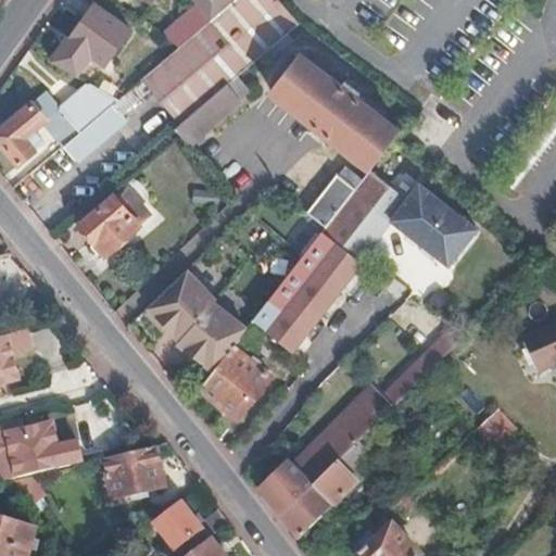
[(236,76),(299,23),(279,0),(234,0),(179,46),(144,76),(182,121),(236,76)]
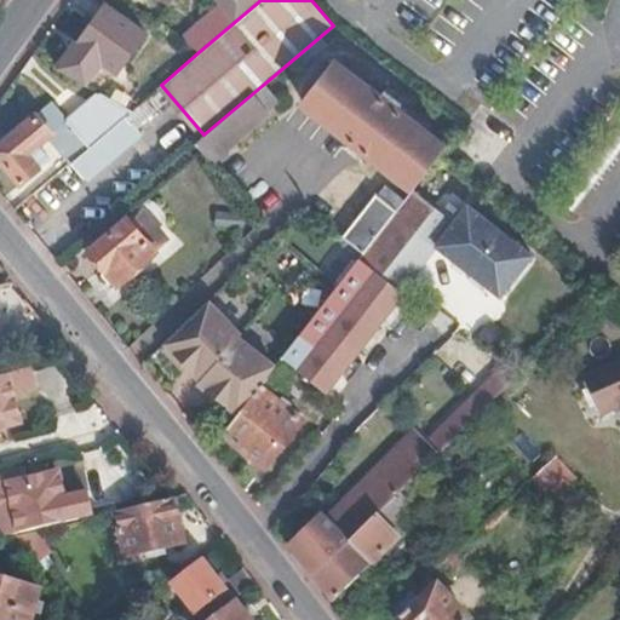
[(219,0),(222,3),(181,38),(200,51),(260,0),(219,0)]
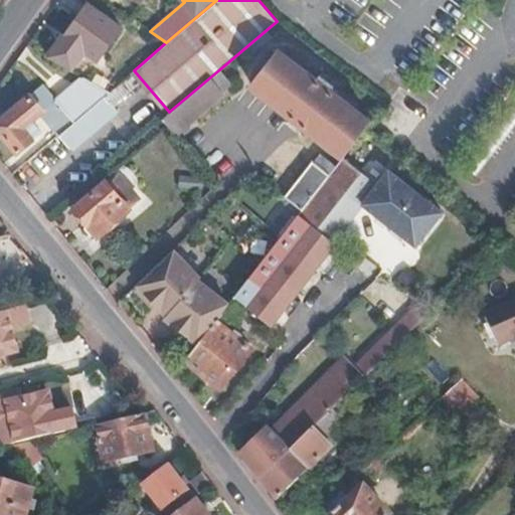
[(120,25),(88,3),(65,36),(97,57),(120,25)]
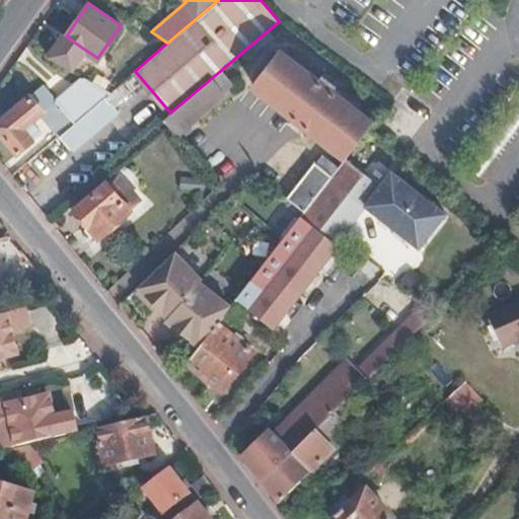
[(345,156),(366,128),(371,122),(332,91),(337,85),(323,74),(318,79),(280,51),(252,85),(345,156)]
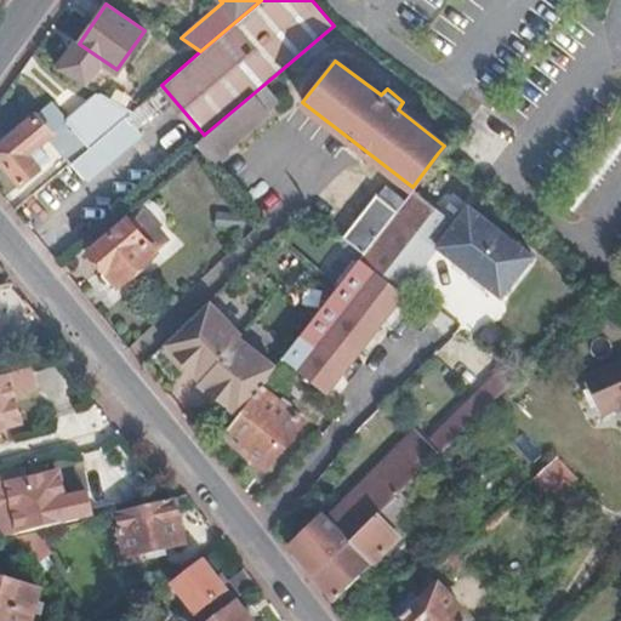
[(272,96),(263,85),(204,135),(191,147),(204,161),(267,108),(263,103),(272,96)]
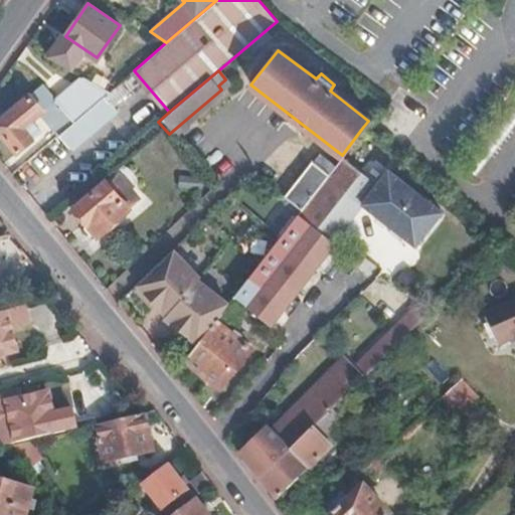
[(109,92),(83,76),(53,101),(40,84),(0,119),(0,134),(15,154),(39,134),(30,122),(40,113),(58,134),(97,103),(103,97),(109,92)]
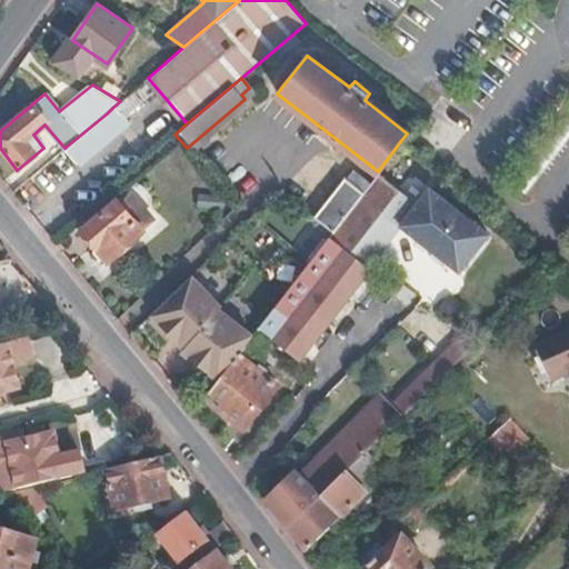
[(113,107),(107,113),(122,131),(129,126),(113,107)]
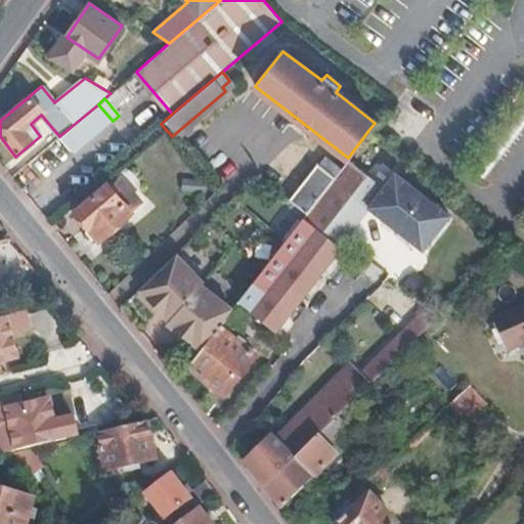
[(98,104),(59,136),(74,154),(113,121),(98,104)]
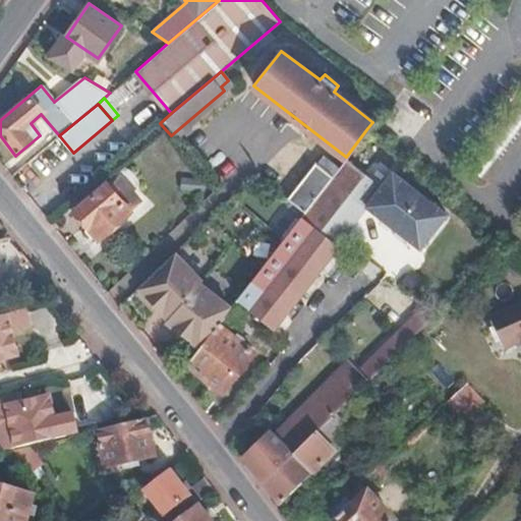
[(380,185),(344,158),(337,168),(305,210),(300,216),(335,243),(366,204),(380,185)]
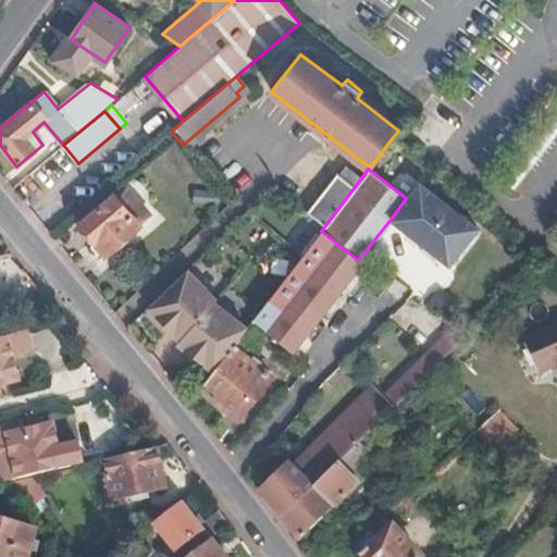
[(326,224),(360,180),(353,174),(346,181),(333,172),(305,208),(326,224)]
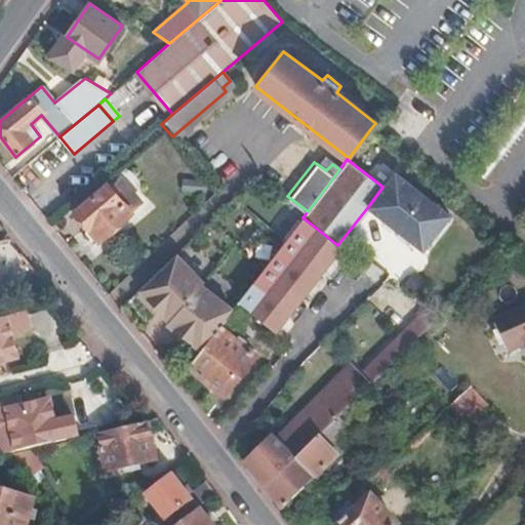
[(450,213),(396,170),(382,187),(369,205),(423,247),(450,213)]
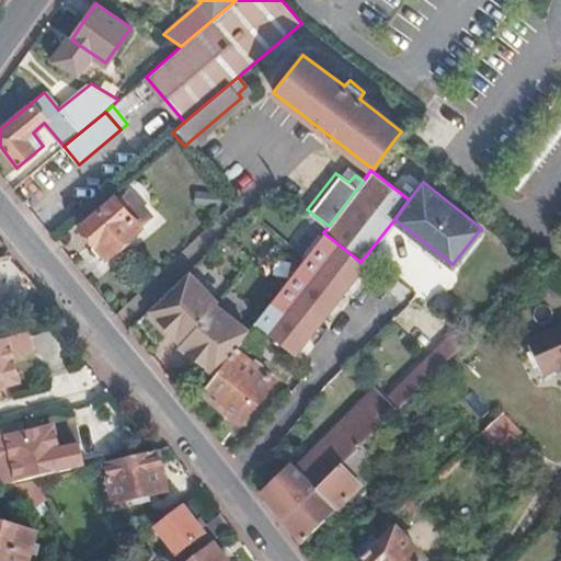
[(114,197),(82,225),(106,254),(140,228),(138,225),(150,215),(128,189),(116,199),(114,197)]
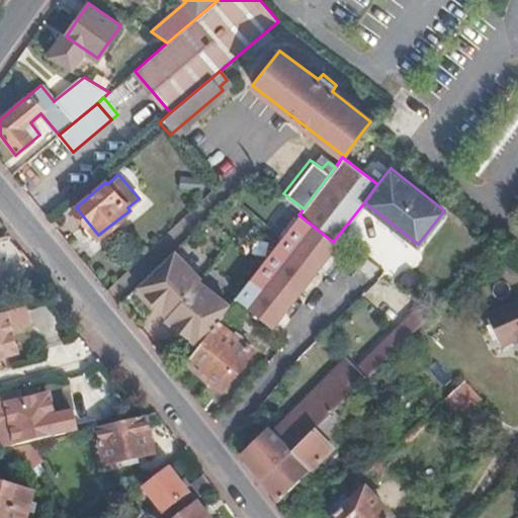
[(335,243),(333,242),(298,214),(242,289),(235,298),(247,308),(246,310),(270,328),(335,243)]
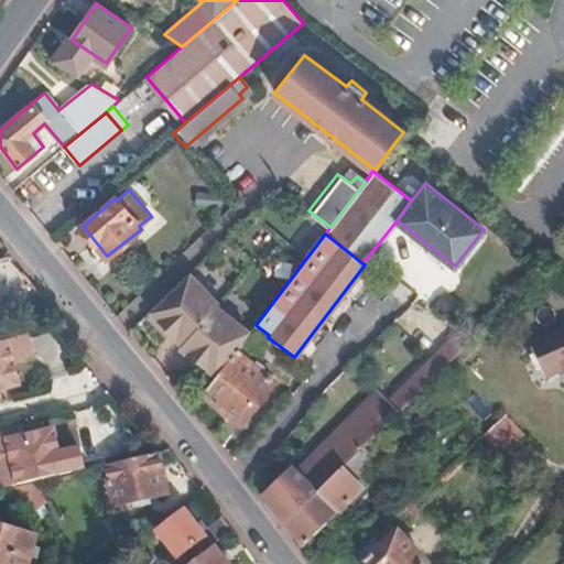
[(235,351),(241,343),(209,304),(201,311),(194,303),(174,320),(218,372),(235,351)]
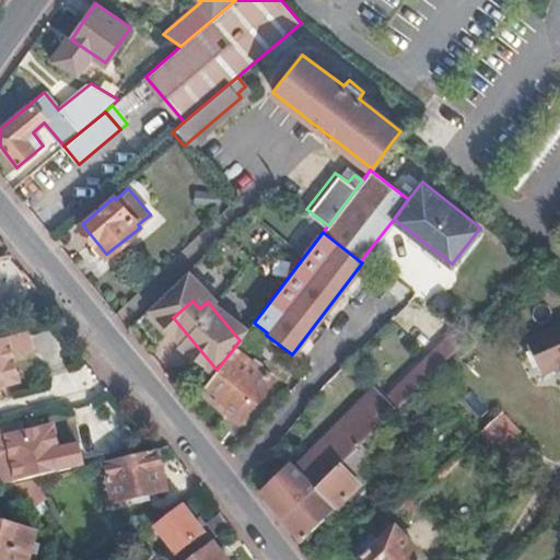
[(559,322),(526,338),(540,371),(559,362),(559,361),(559,322)]
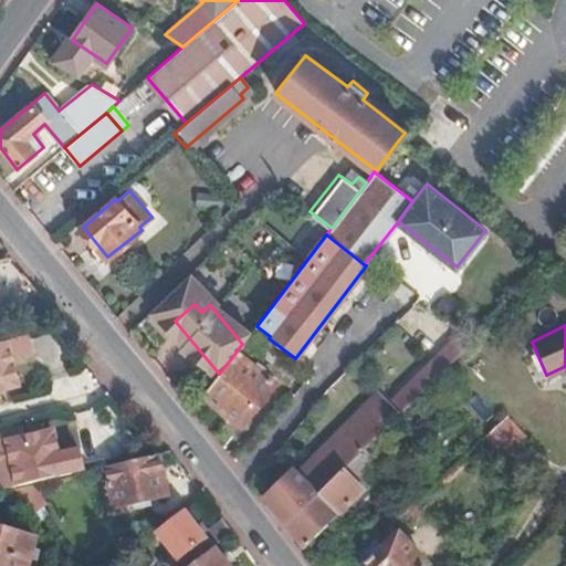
[(27,334),(0,341),(0,388),(18,384),(12,362),(32,356),(27,334)]
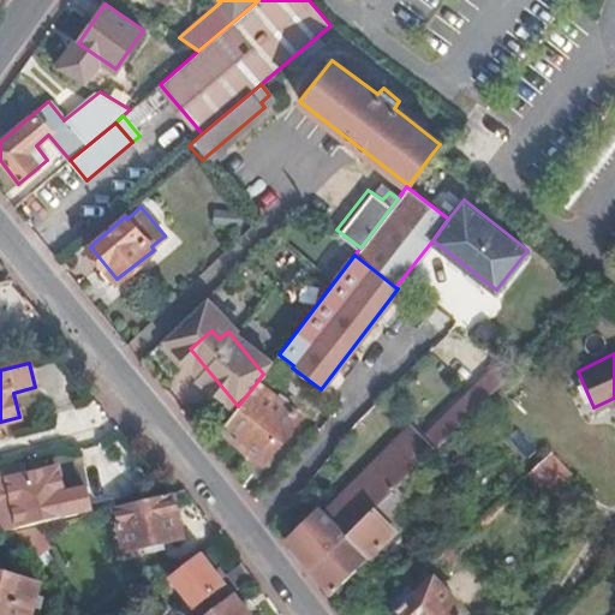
[(466,428),(473,421),(493,401),(519,375),(503,364),(479,387),(427,440),(416,429),(327,517),(324,514),(292,544),(318,577),(352,542),(351,541),(406,487),(466,428)]
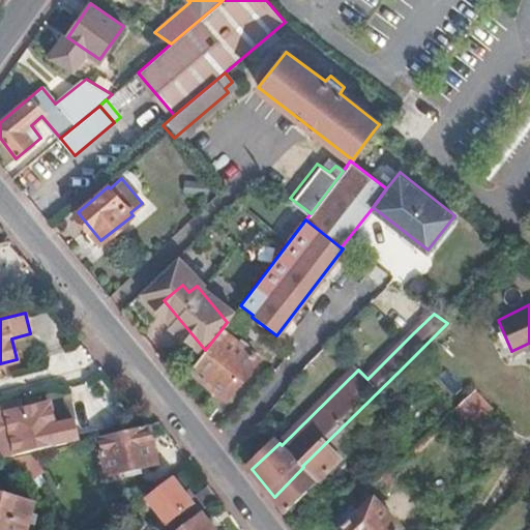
[(205,350),(188,372),(227,400),(258,359),(245,350),(249,346),(241,340),(237,344),(221,330),(205,350)]
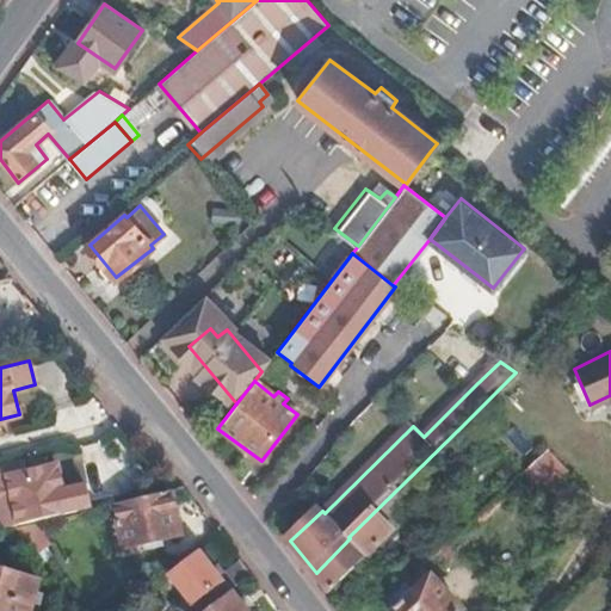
[(523,475),(541,493),(553,482),(557,487),(571,474),(549,451),(523,475)]
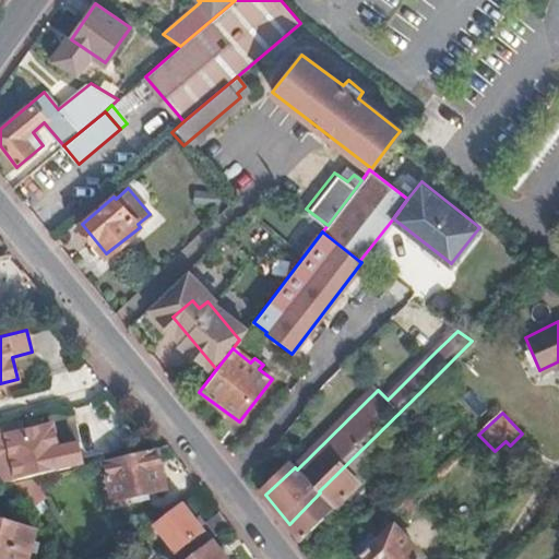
[(0,430),(0,463),(6,486),(84,466),(78,443),(58,449),(52,427),(25,433),(22,425),(0,430)]
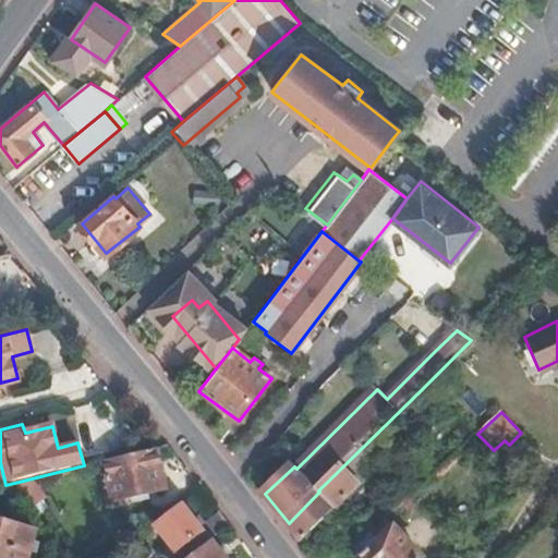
[(288,524),(303,544),(381,466),(371,455),(376,450),(368,441),(318,490),(319,492),(289,523),(288,524)]
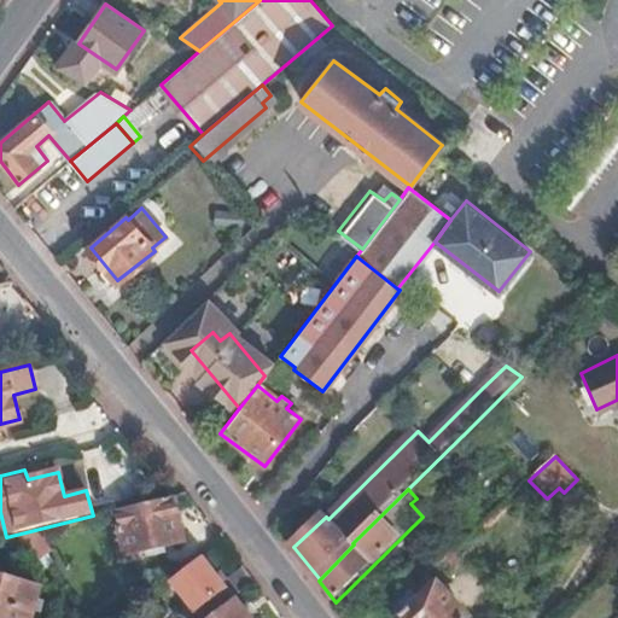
[(194,547),(185,499),(128,513),(139,559),(194,547)]
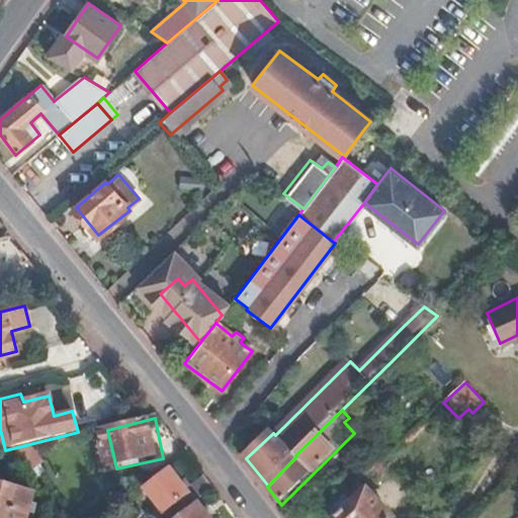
[(431,424),(426,419),(404,440),(409,444),(431,424)]
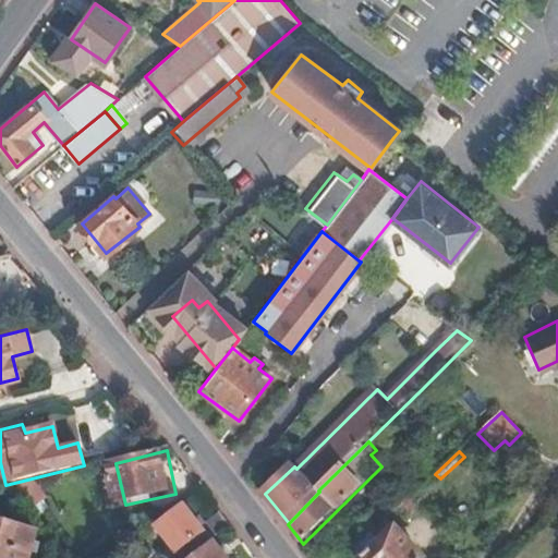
[(387,531),(398,520),(431,489),(422,481),(379,521),(383,524),(387,531)]
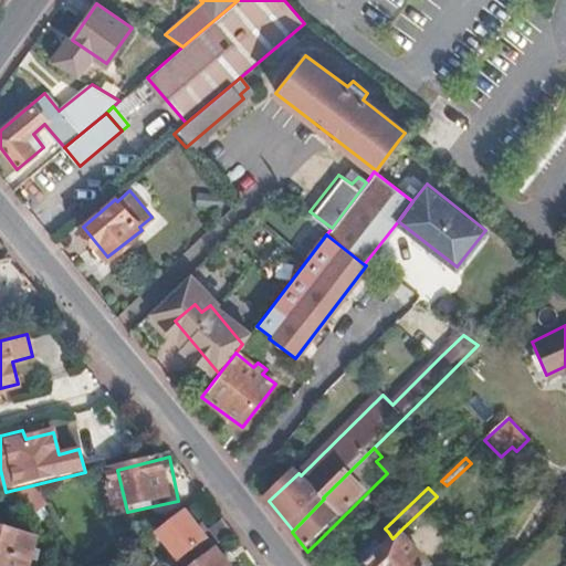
[(210,533),(196,513),(168,535),(186,559),(215,538),(210,533)]
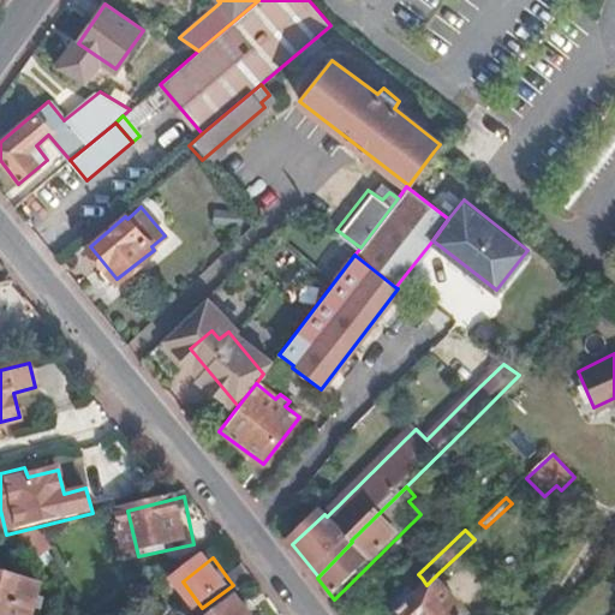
[(207,614),(214,614),(263,579),(251,563),(228,579),(233,585),(202,608),(207,614)]
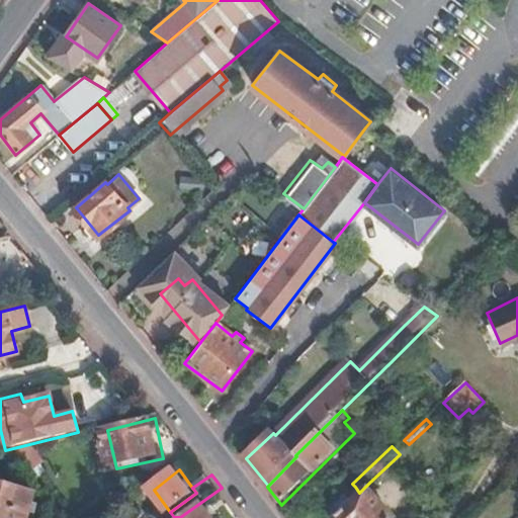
[(38,517),(46,494),(0,481),(0,517),(38,517)]
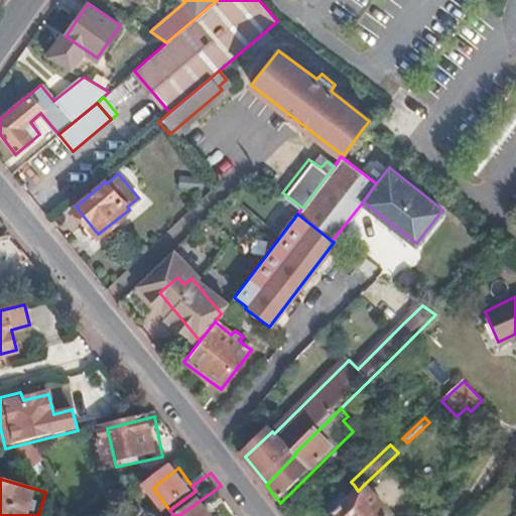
[(350,498),(344,503),(351,511),(345,515),(399,515),(368,481),(358,491),(350,498)]
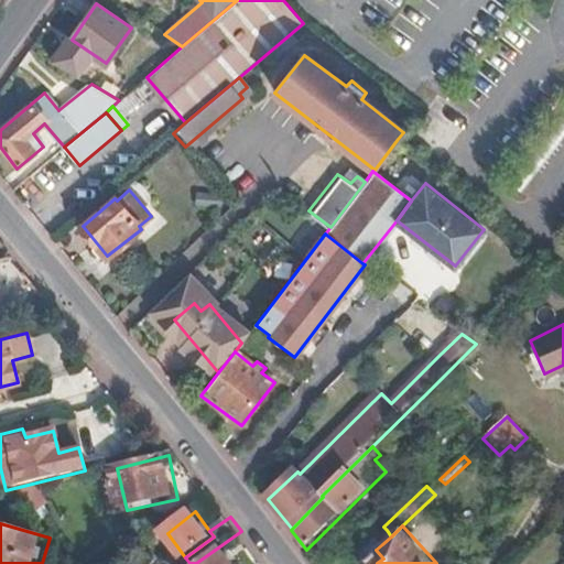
[(377,539),(382,544),(391,537),(387,530),(377,539)]
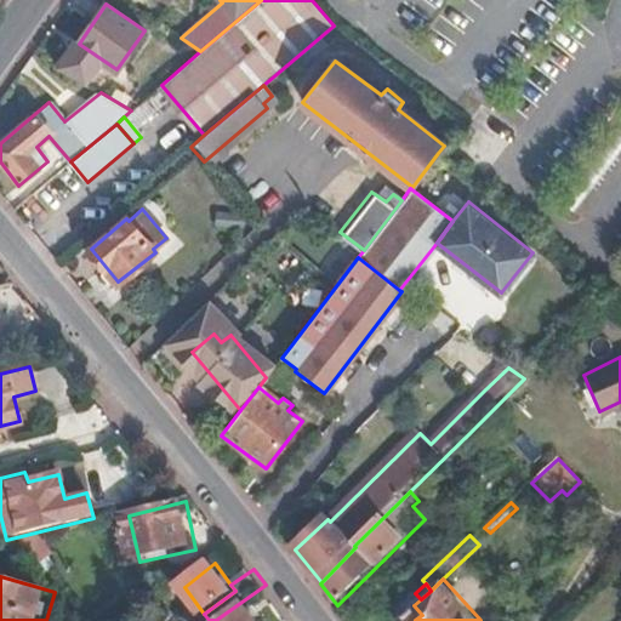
[(261,620),(249,605),(228,620),(261,620)]
